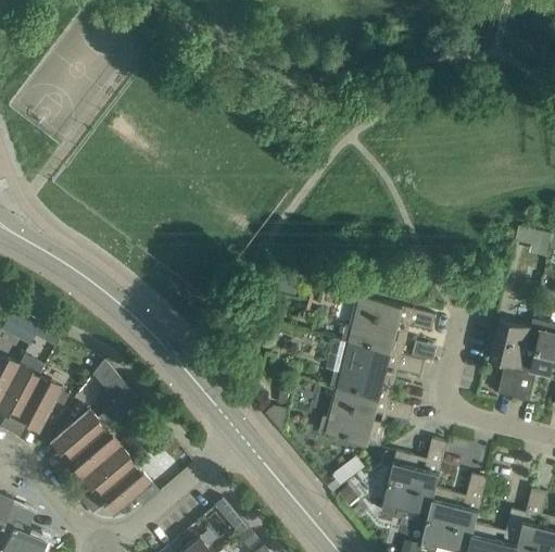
[(289,273),(279,285),(287,286),(285,293),(294,297),(295,297),(299,281),(317,286),(318,280),(302,276),(289,273)]
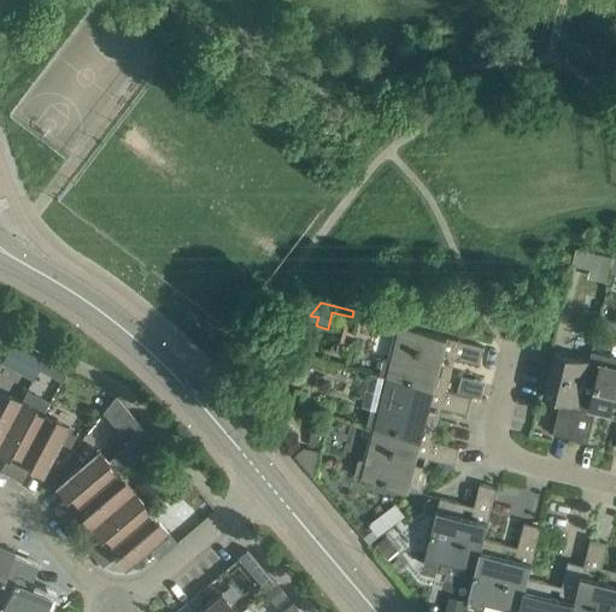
[(383,363),(379,380),(446,395),(450,380),(439,376),(443,359),(479,369),(484,352),(459,346),(398,331),(389,364),(383,363)]
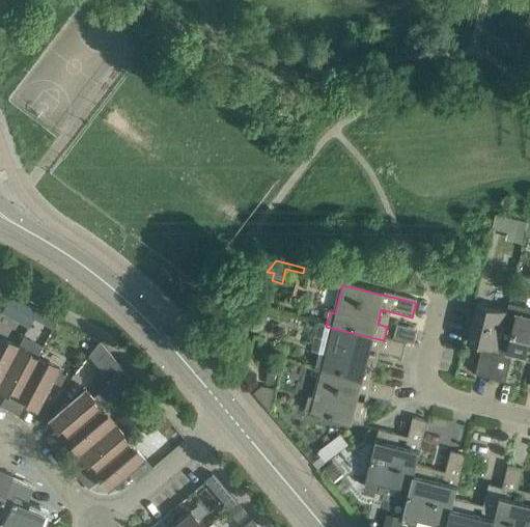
[(9,296),(0,314),(27,329),(32,321),(37,310),(9,296)]
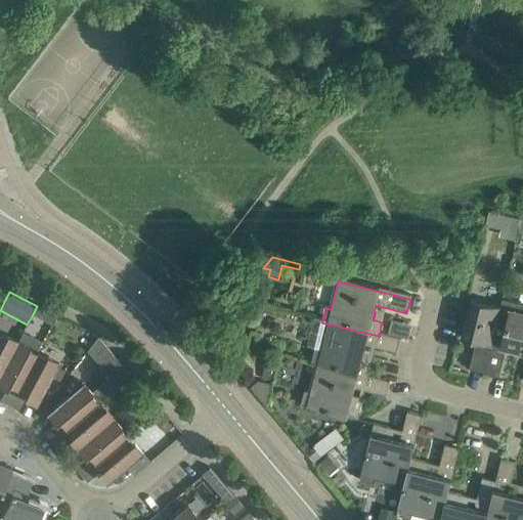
[(505,352),(519,355),(522,336),(522,307),(503,302),(499,310),(484,376),(498,380),(505,352)]
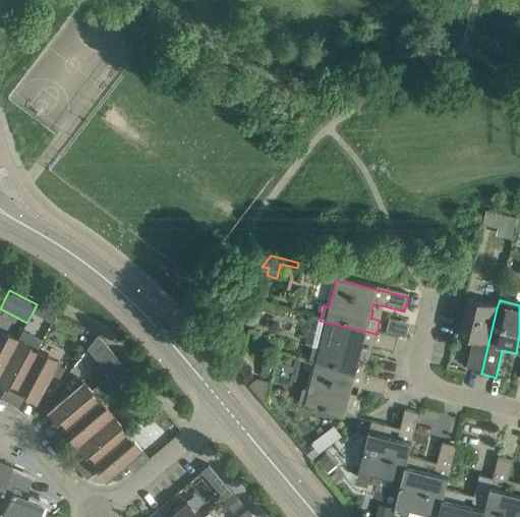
[(466,370),(481,374),(497,308),(468,301),(459,339),(472,342),(466,370)]
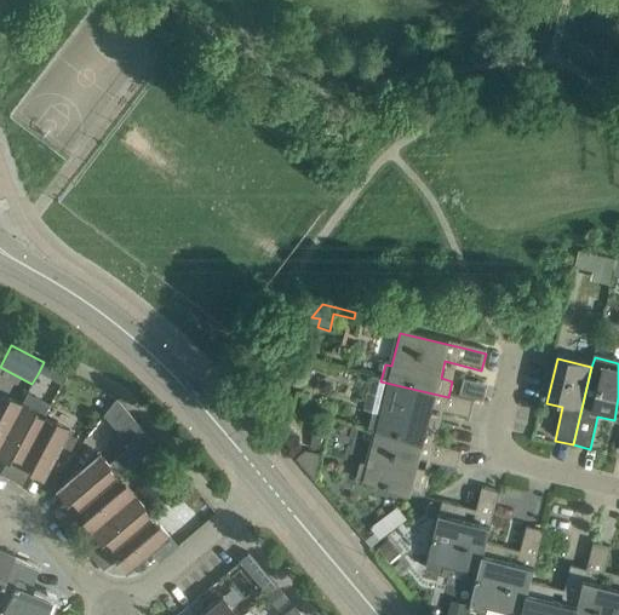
[(44,362),(38,374),(61,386),(67,375),(44,362)]
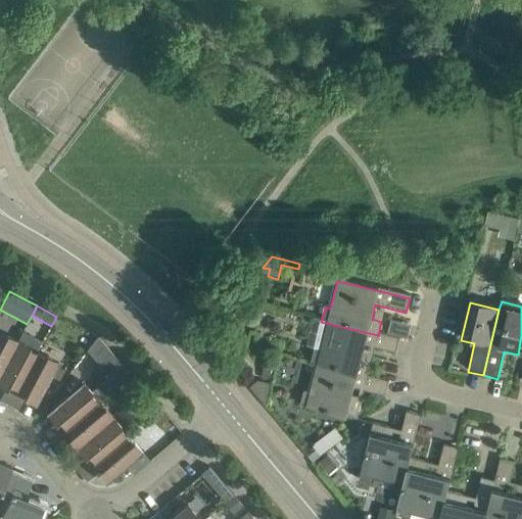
[(314,350),(311,365),(368,378),(371,365),(361,362),(364,347),(395,356),(398,340),(378,335),(321,322),(321,323),(327,324),(320,351),(314,350)]
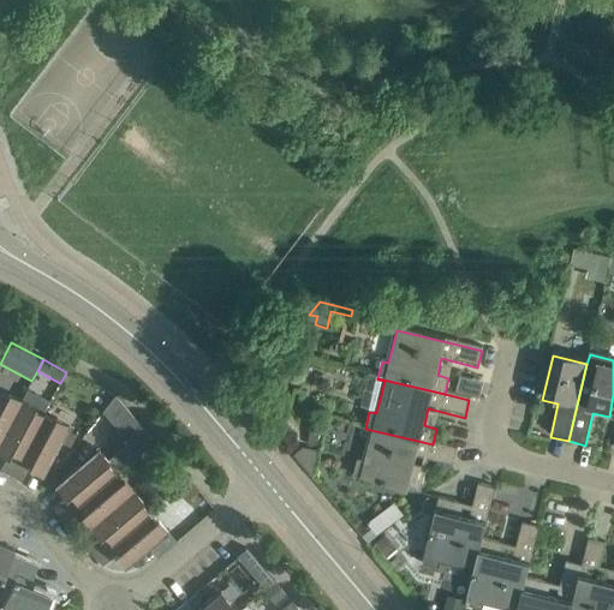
[(0,441),(19,406),(0,396),(0,441)]
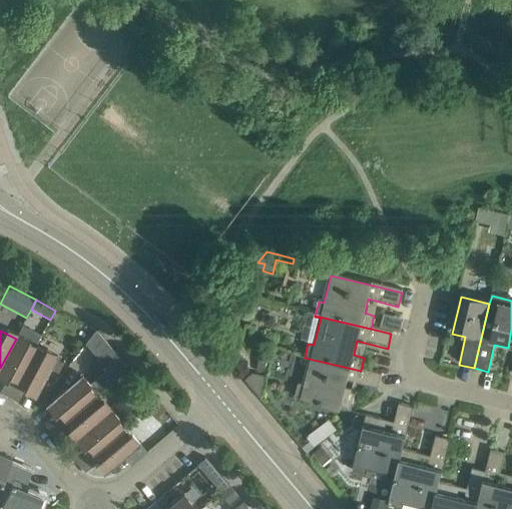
[(84,346),(113,379),(125,369),(94,333),(84,346)]
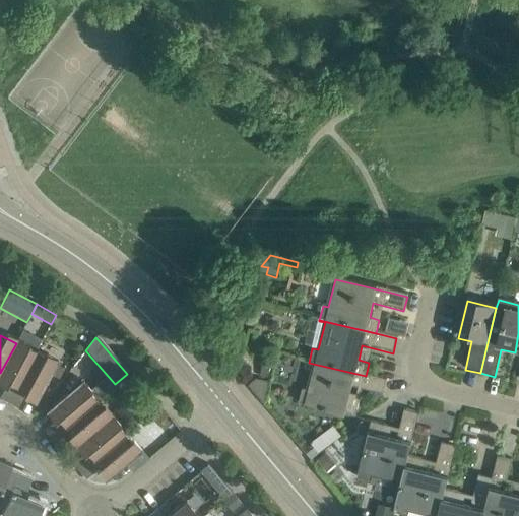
[(0,401),(8,405),(36,353),(16,343),(0,373),(0,382),(7,386),(0,398),(0,401)]
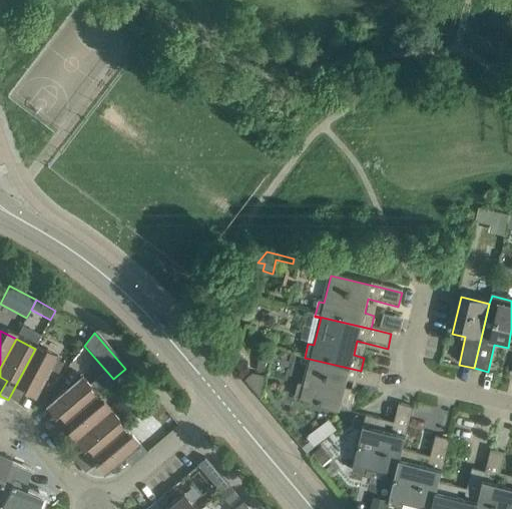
[(35,349),(8,400),(17,405),(25,390),(35,396),(54,360),(35,349)]
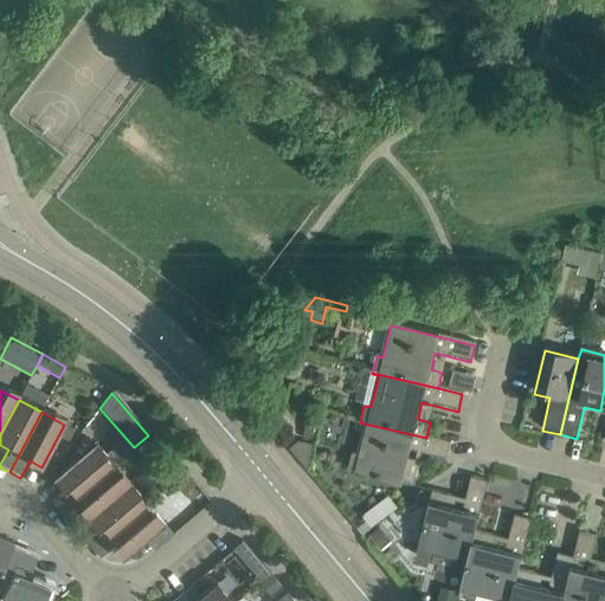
[(426,438),(360,422),(360,424),(366,425),(359,457),(352,456),(347,472),(413,489),(417,472),(405,469),(410,452),(445,461),(450,444),(426,438)]
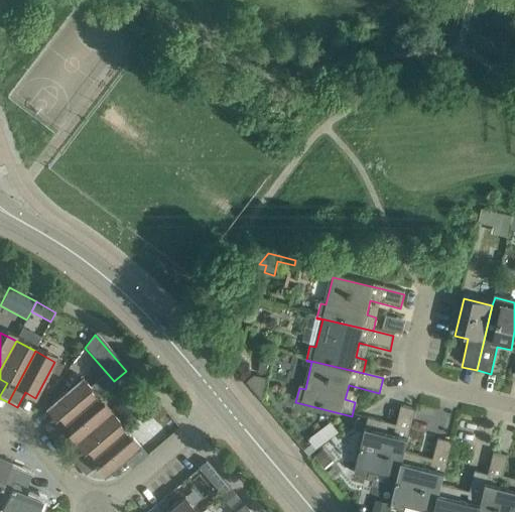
[(55,364),(49,374),(57,378),(63,368),(55,364)]
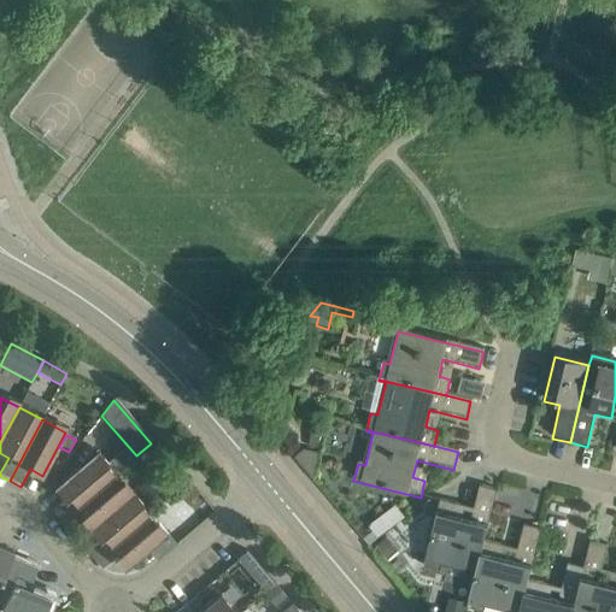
[(303,452),(294,460),(312,482),(320,455),(303,452)]
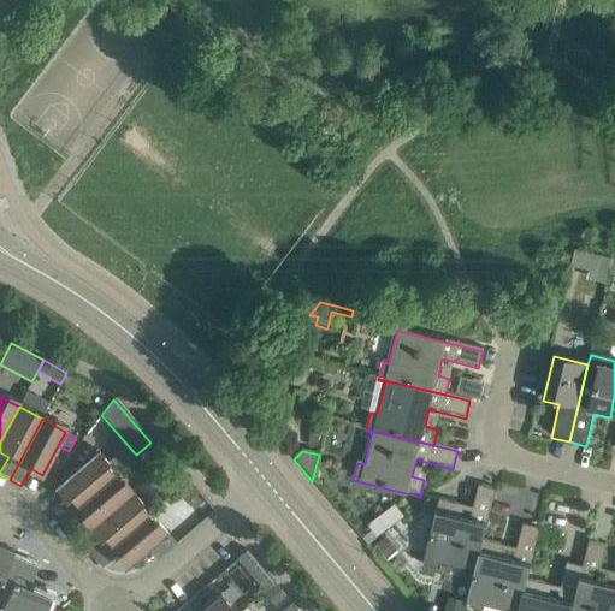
[(52,511),(60,521),(113,476),(95,456),(58,487),(67,499),(52,511)]
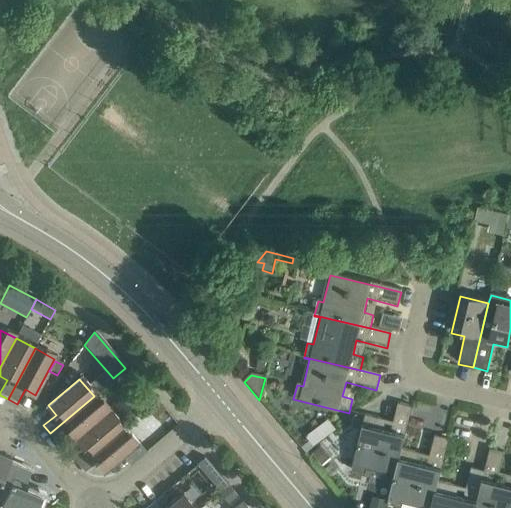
[(69,430),(77,439),(108,413),(94,396),(50,433),(56,441),(69,430)]
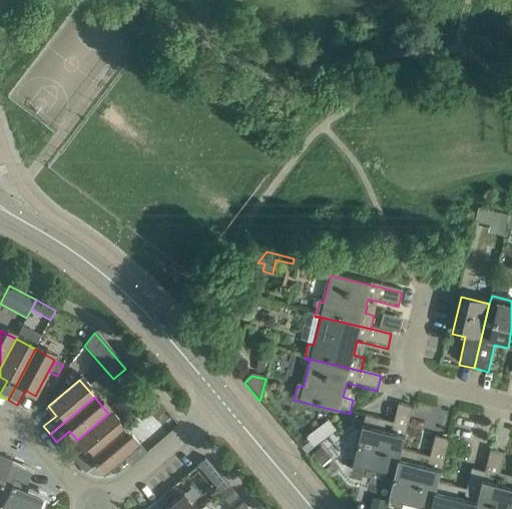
[(157,404),(145,414),(153,423),(164,413),(157,404)]
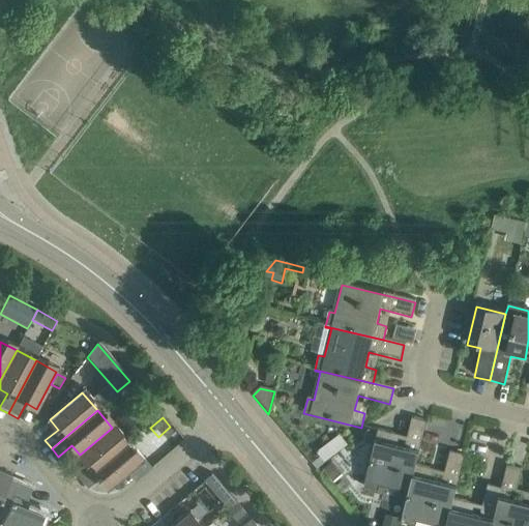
[(379,487),(407,494),(414,467),(415,467),(427,424),(411,419),(404,449),(389,446),(392,435),(377,432),(362,489),(378,493),(379,487)]
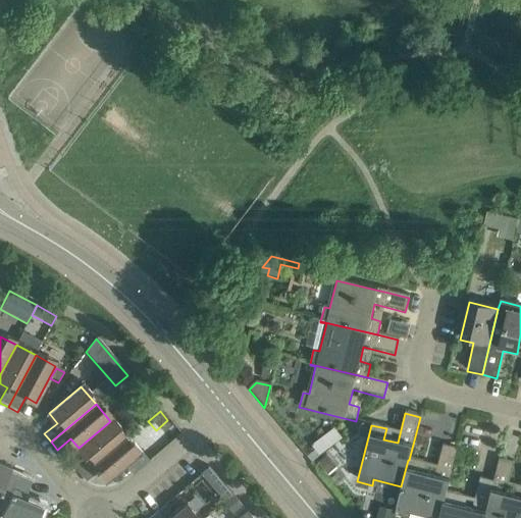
[(72,468),(80,476),(124,437),(110,421),(79,448),(86,457),(72,468)]
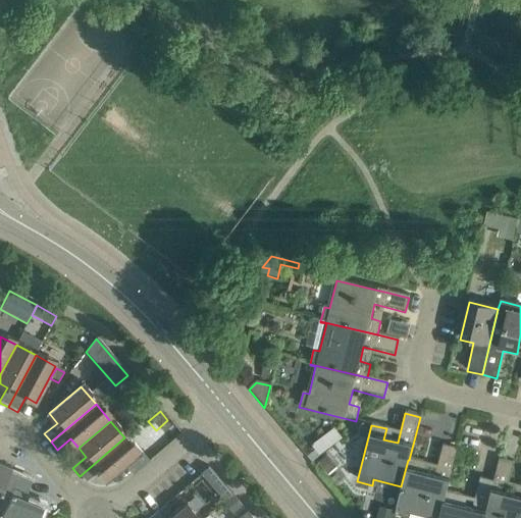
[(124,437),(80,476),(86,483),(99,472),(107,481),(139,455),(124,437)]
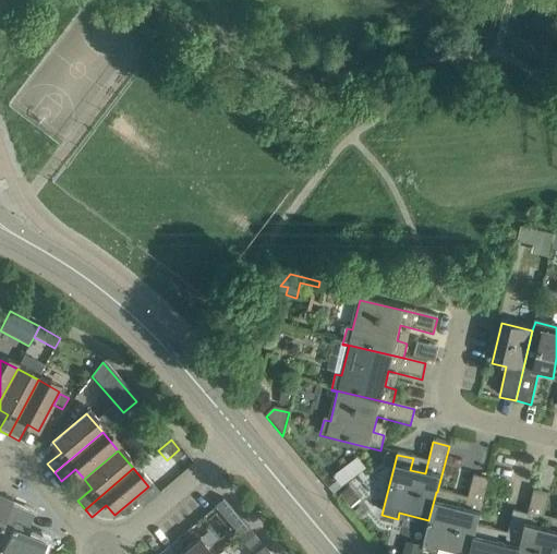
[(469,553),(475,527),(477,527),(488,481),(473,477),(464,510),(449,507),(452,496),(437,492),(436,492),(428,520),(422,549),(421,552),(425,553),(469,553)]
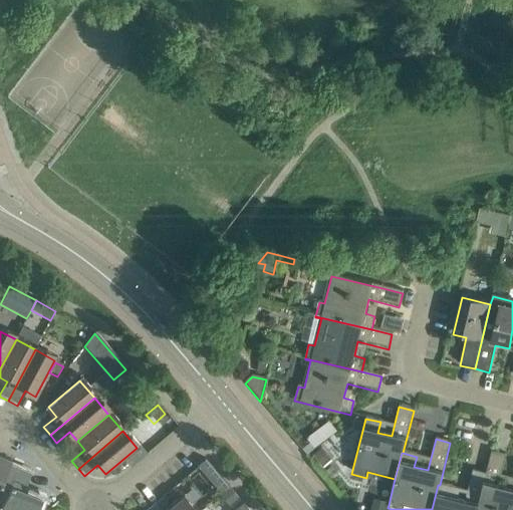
[(137,448),(122,460),(124,462),(125,463),(131,469),(144,458),(147,455),(141,448),(139,446),(137,448)]
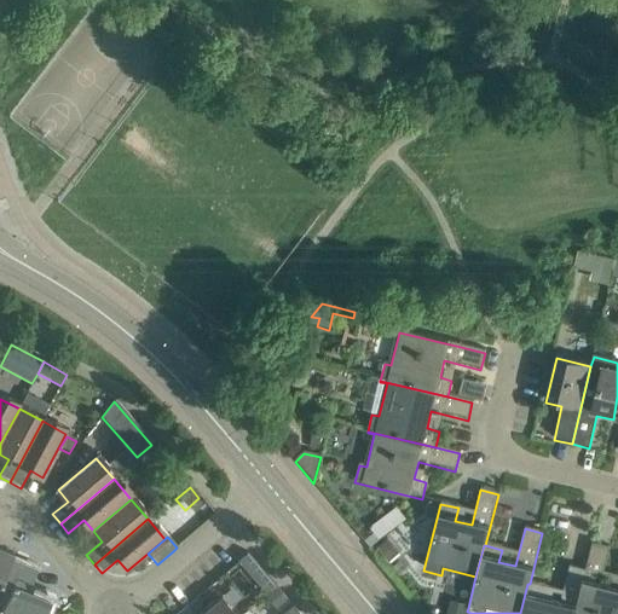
[(591,545),(584,572),(575,613),(617,613),(617,585),(617,591),(600,586),(610,550),(591,545)]
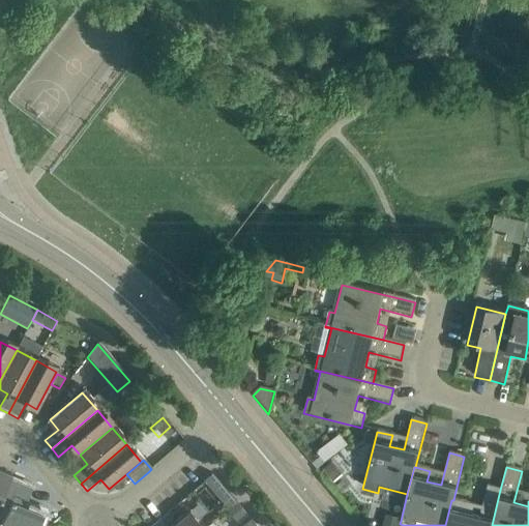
[(0,518),(3,520),(3,521),(10,503),(1,499),(8,483),(10,477),(0,472),(0,518)]
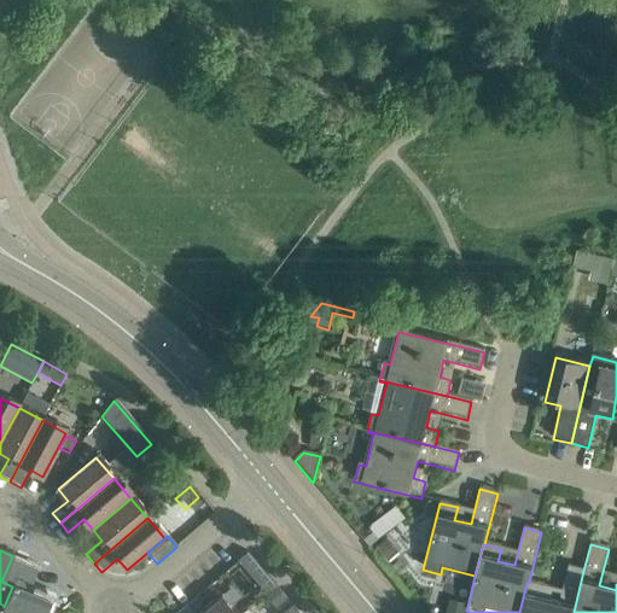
[(4,607),(4,606),(0,612),(44,612),(48,601),(28,593),(36,573),(10,562),(1,582),(12,587),(4,607)]
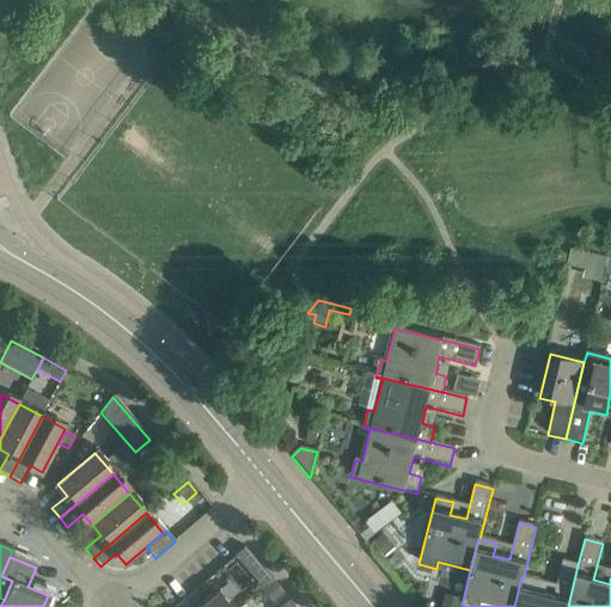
[(568,606),(578,565),(562,562),(553,598),(537,594),(539,582),(524,577),(521,577),(514,606),(568,606)]
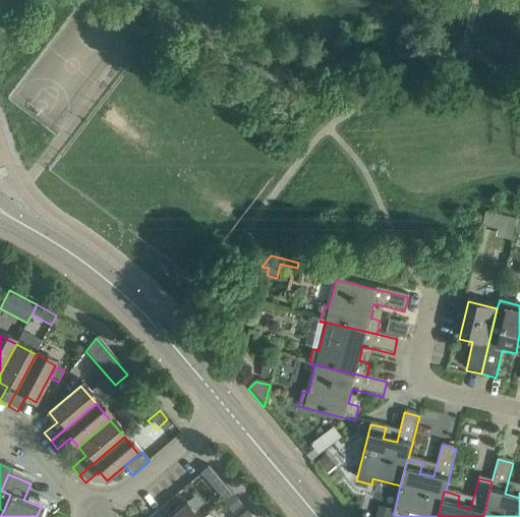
[(213,491),(224,503),(231,496),(221,483),(213,491)]
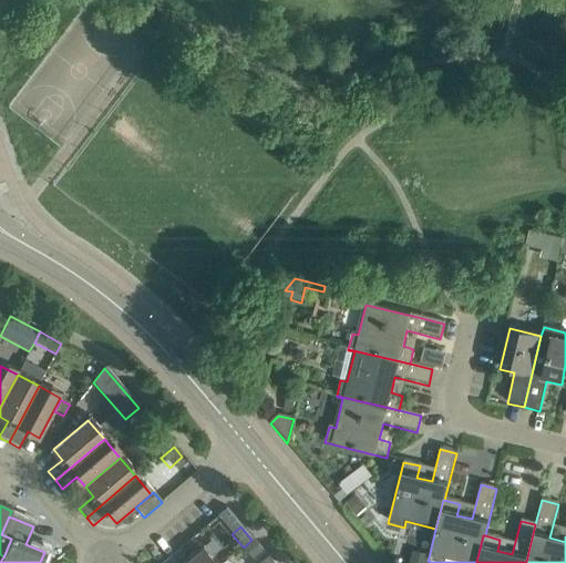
[(251,540),(244,548),(242,549),(253,561),(263,552),(251,540)]
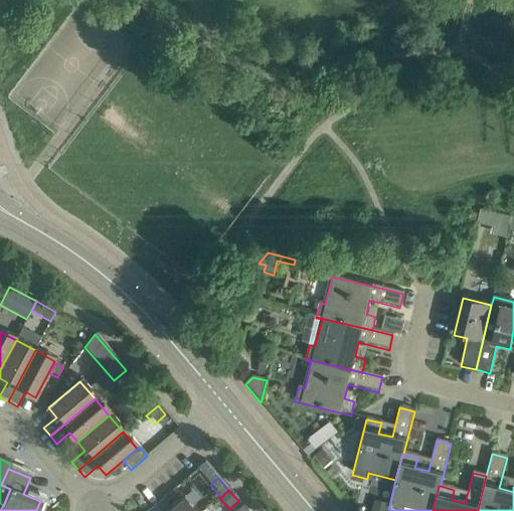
[(189,510),(181,501),(169,510),(189,510)]
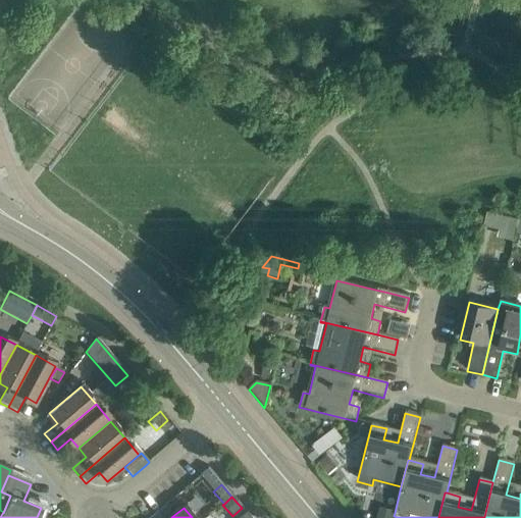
[(380,509),(377,517),(394,517),(394,516),(395,513),(380,509)]
